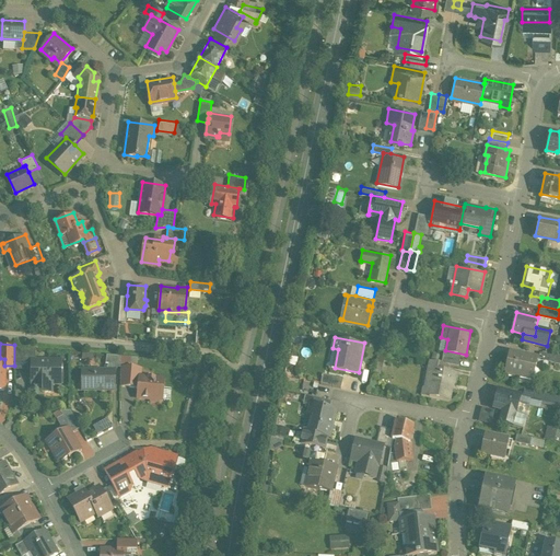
[(33,347),(14,345),(14,366),(32,366),(32,358),(33,358),(33,347)]
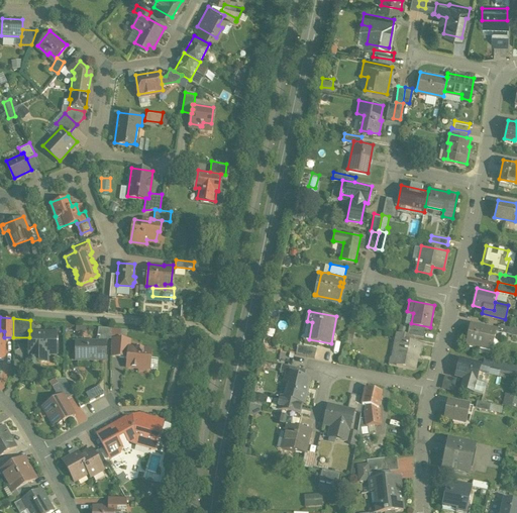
[(496,329),(471,323),(466,343),(492,348),(496,329)]
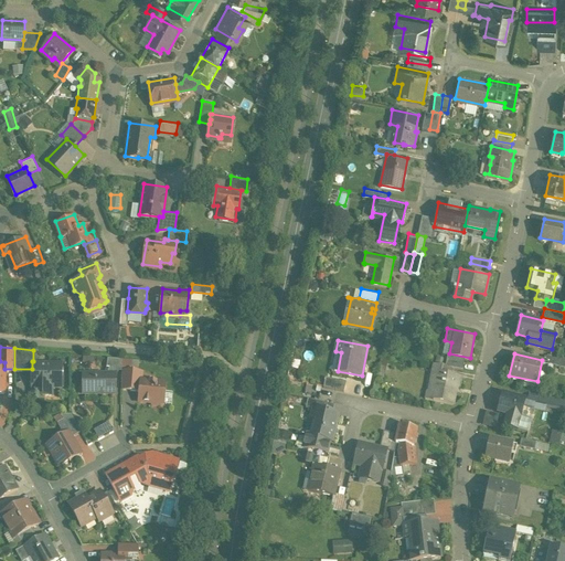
[(564,364),(564,357),(547,353),(545,361),(564,366),(564,364)]
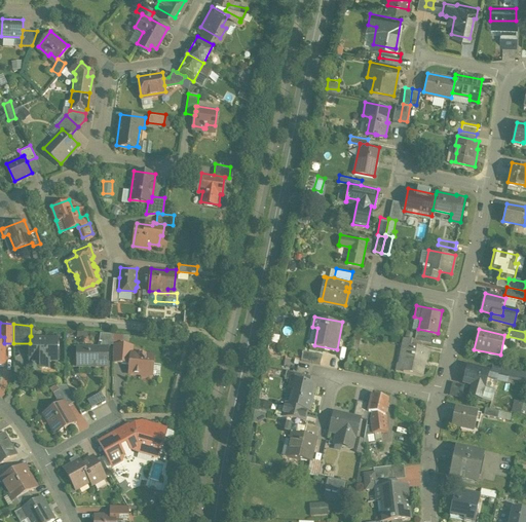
[(113,332),(100,331),(100,339),(105,340),(105,343),(113,343),(113,341),(113,332)]
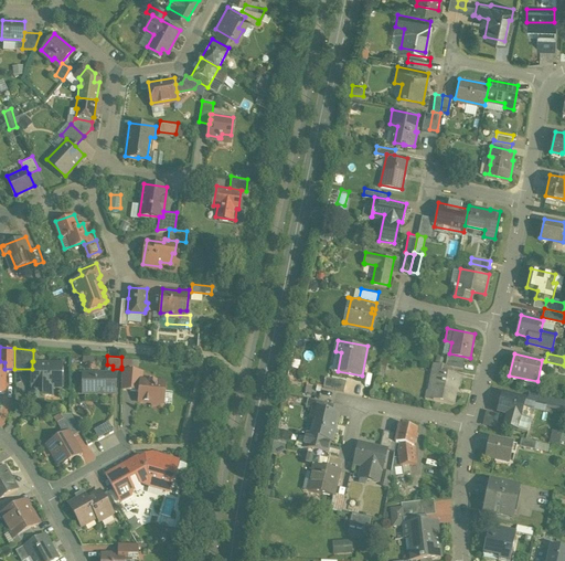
[(464,361),(447,358),(446,364),(451,366),(462,368),(464,361)]
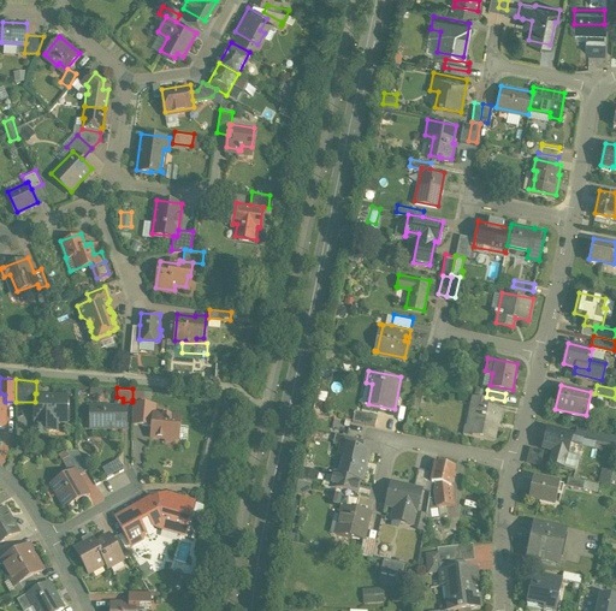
[(36,393),(35,393),(35,402),(35,420),(36,420),(36,427),(48,427),(48,423),(57,423),(57,419),(66,419),(66,393),(36,393)]
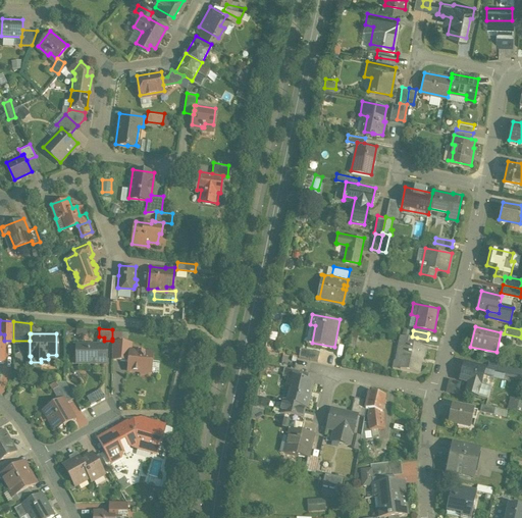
[(412,337),(402,334),(399,350),(404,351),(400,367),(419,371),(422,355),(424,355),(426,346),(416,344),(417,338),(412,337)]
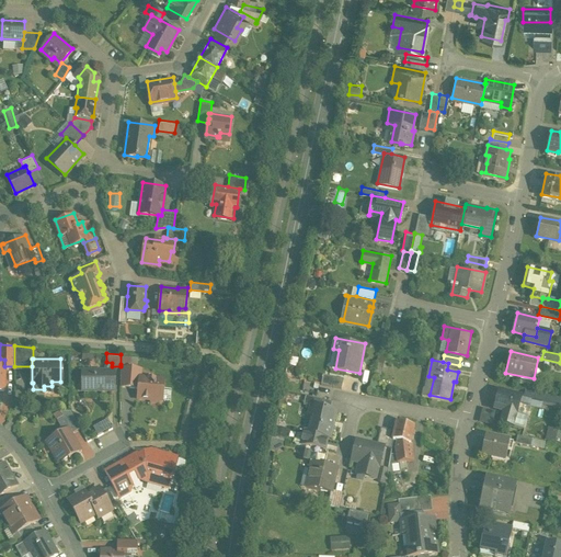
[(141,366),(121,364),(121,366),(121,385),(139,386),(140,375),(141,375),(141,366)]
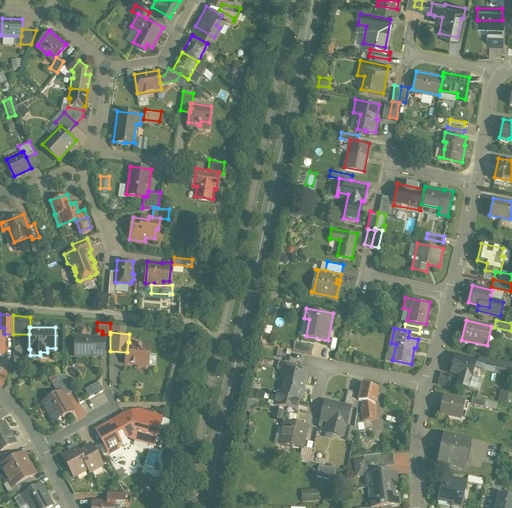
[(103,338),(77,338),(77,353),(103,353),(103,338)]
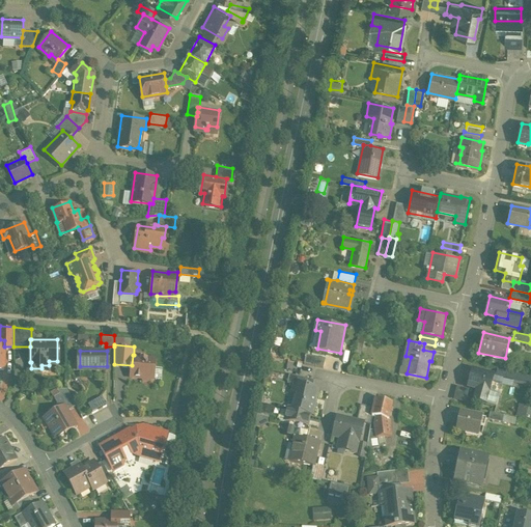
[(325,356),(306,352),(304,361),(324,365),(325,356)]
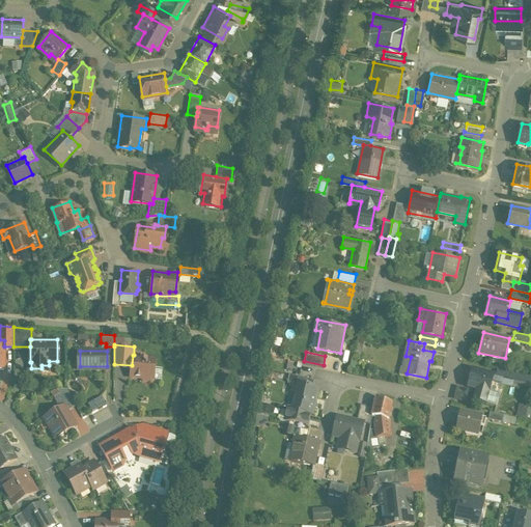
[(134,355),(133,355),(132,365),(131,376),(142,377),(143,378),(148,379),(150,377),(154,377),(155,357),(134,355)]
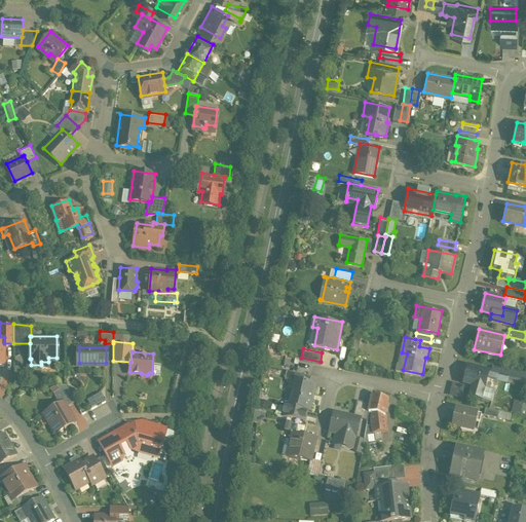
[(511,367),(493,364),(491,371),(509,374),(511,367)]
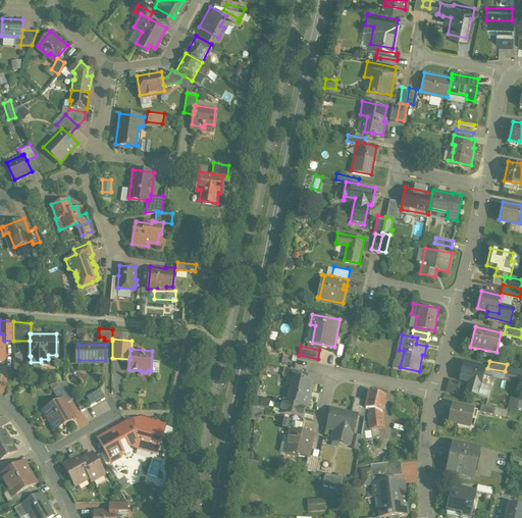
[(484,367),(465,362),(460,378),(468,380),(480,383),(484,367)]
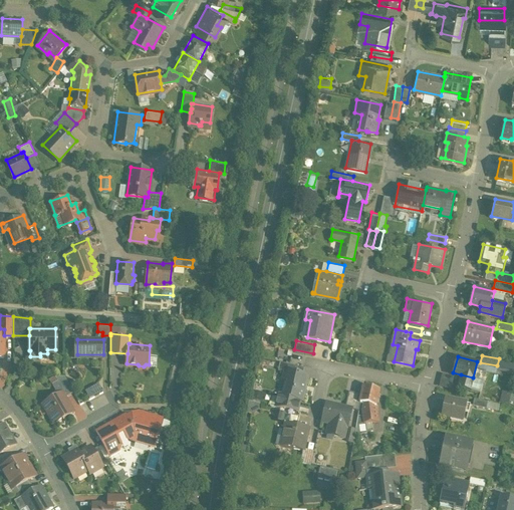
[(513,367),(513,361),(499,358),(497,365),(513,369),(513,367)]
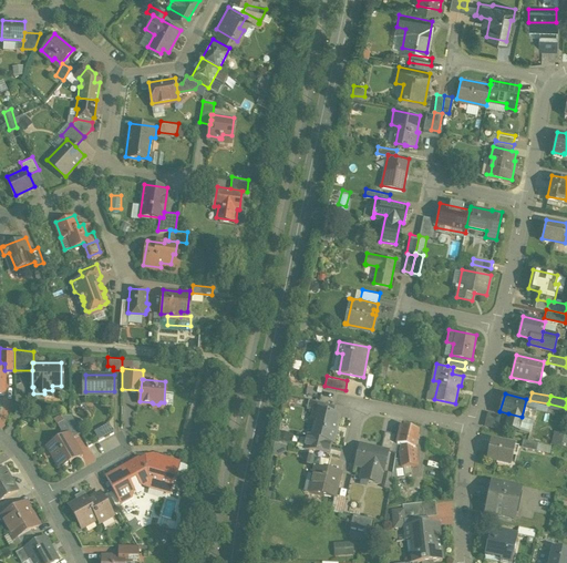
[(336,403),(309,397),(307,406),(315,407),(333,411),(336,403)]
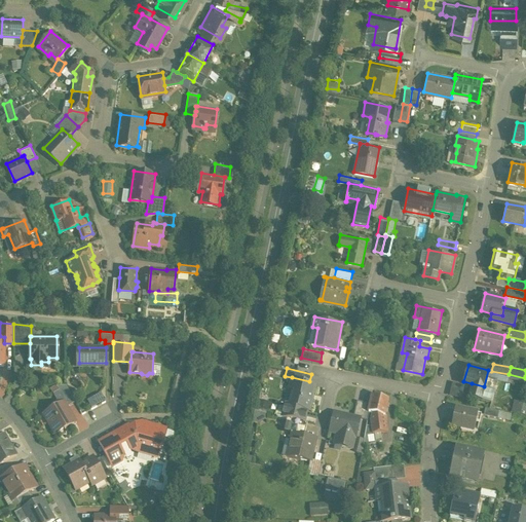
[(309,381),(292,377),(290,387),(295,388),(291,403),(306,407),(309,408),(311,400),(313,392),(315,382),(309,381)]
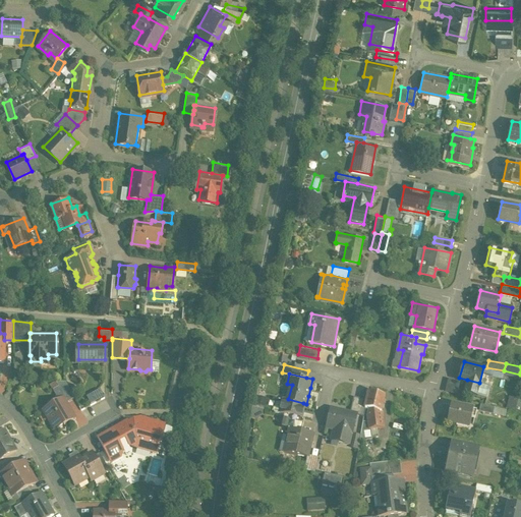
[(461,380),(449,377),(446,389),(457,392),(461,380)]
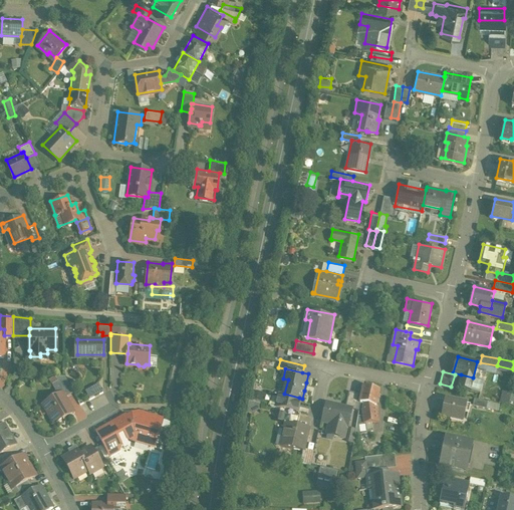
[(73,391),(64,373),(55,374),(66,395),(73,391)]
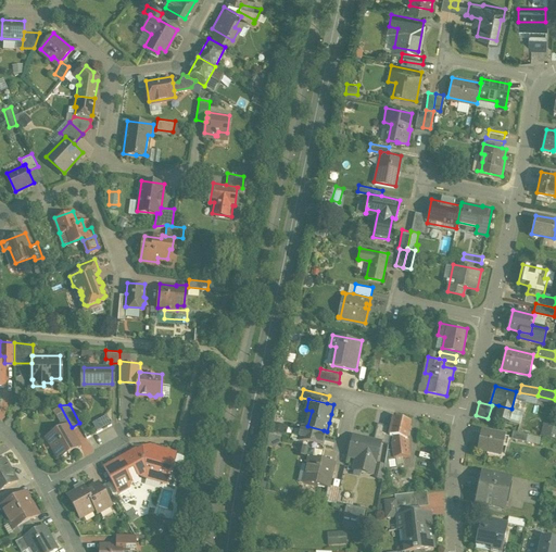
[(512,409),(498,405),(495,417),(519,423),(522,411),(512,409)]
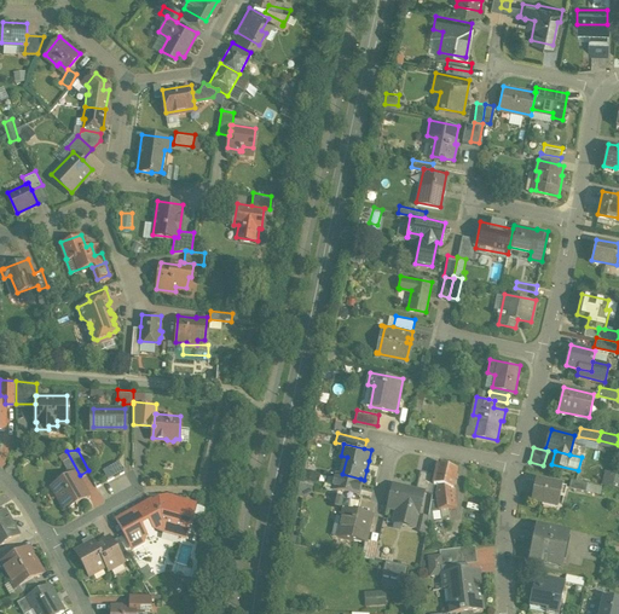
[(103,464),(106,475),(123,470),(121,459),(103,464)]
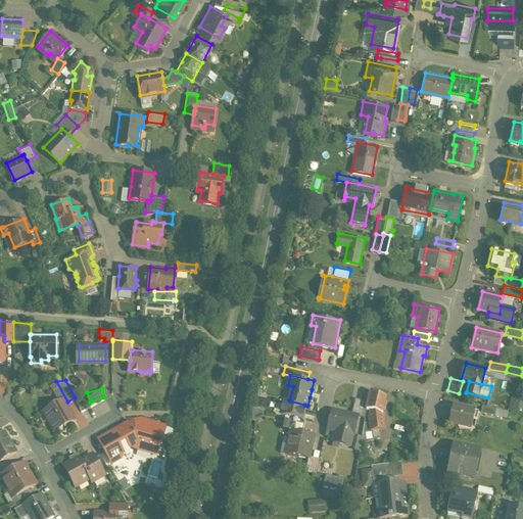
[(387,395),(370,391),(369,399),(367,408),(368,408),(371,409),(383,412),(387,395)]
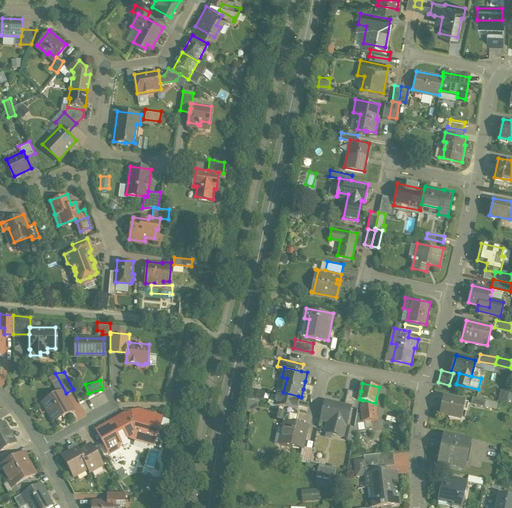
[(250,385),(246,407),(257,409),(261,387),(250,385)]
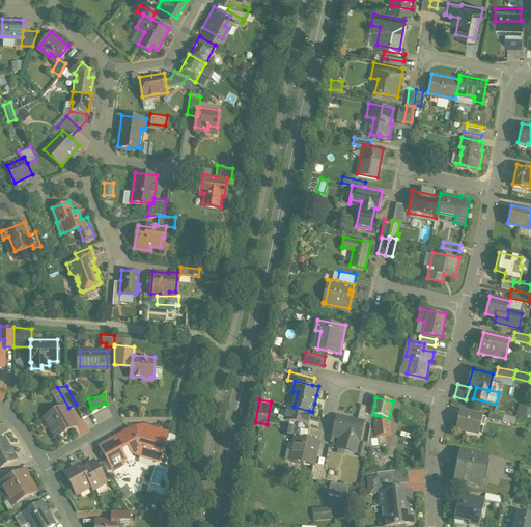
[(374,406),(361,403),(357,418),(363,420),(371,422),(373,414),(372,414),(374,406)]
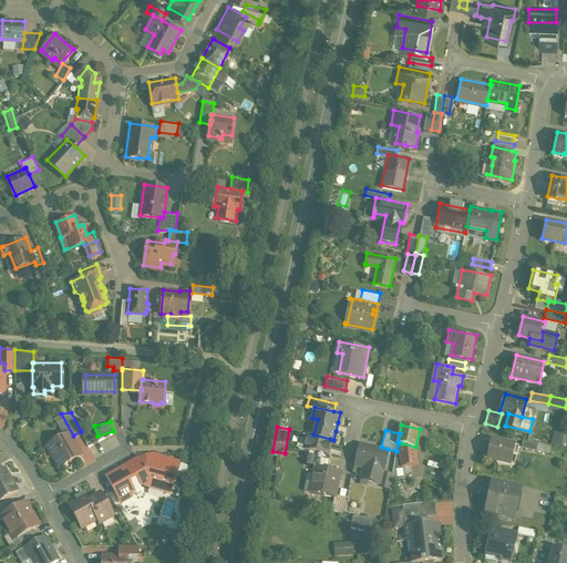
[(566,432),(557,430),(554,442),(566,444),(566,432)]
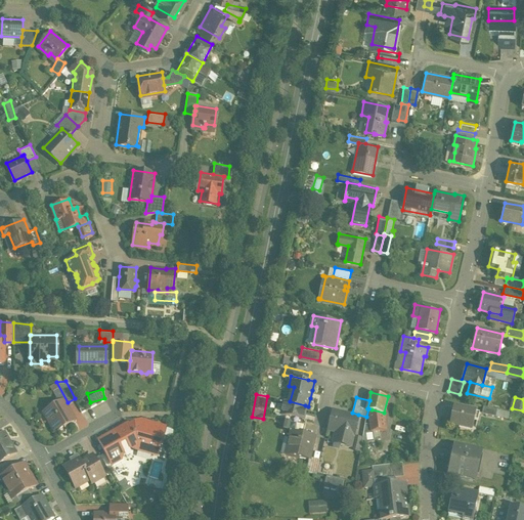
[(63,399),(45,409),(55,428),(74,418),(63,399)]
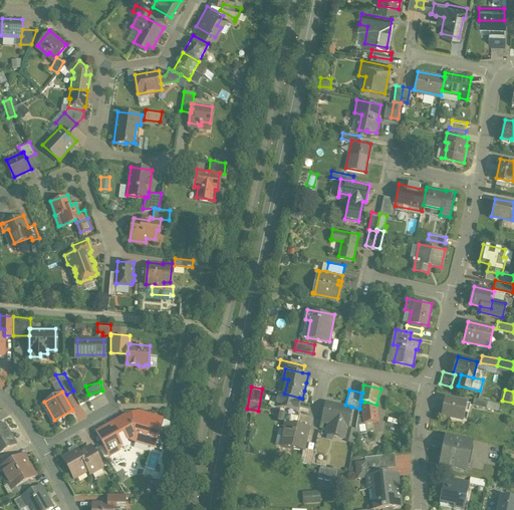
[(299,398),(284,394),(279,393),(276,405),(280,406),(296,410),(299,398)]
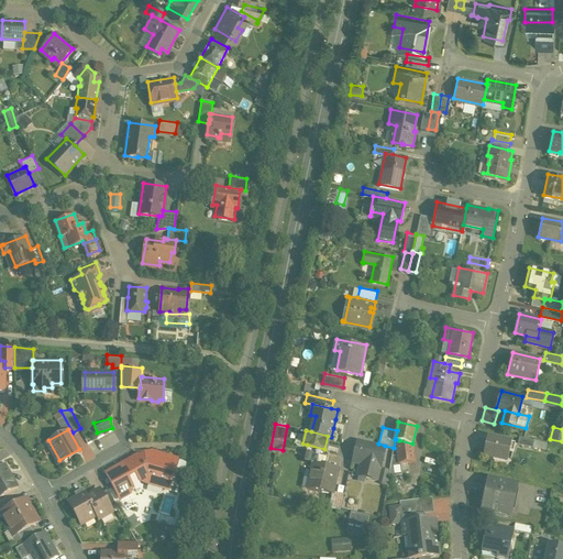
[(510,440),(487,435),(483,455),(507,460),(510,440)]
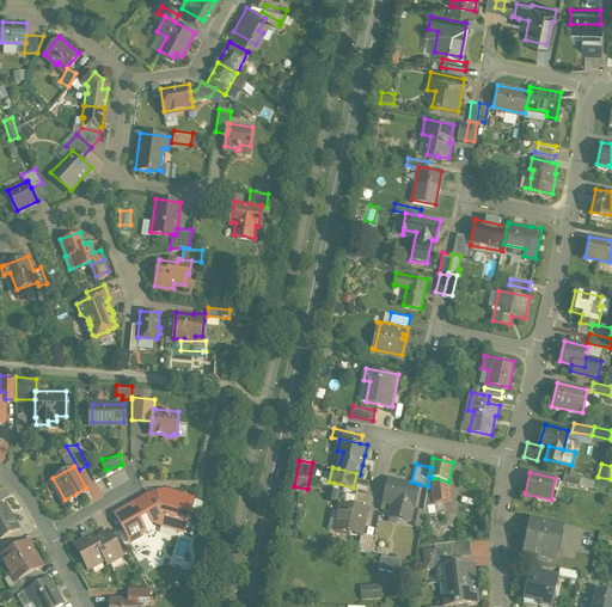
[(580,476),(564,472),(562,480),(579,484),(580,476)]
